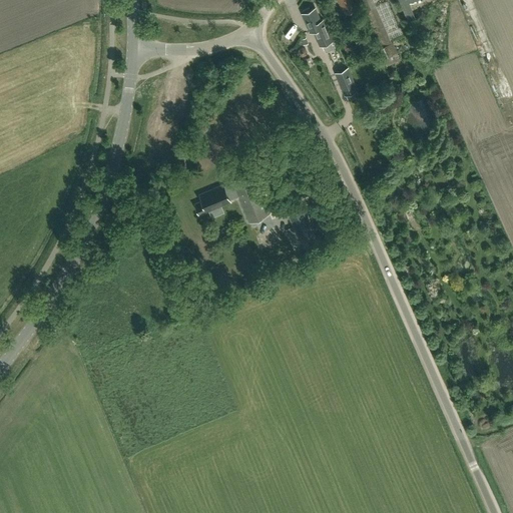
[(338,0),(344,14),(357,9),(353,0),(338,0)]
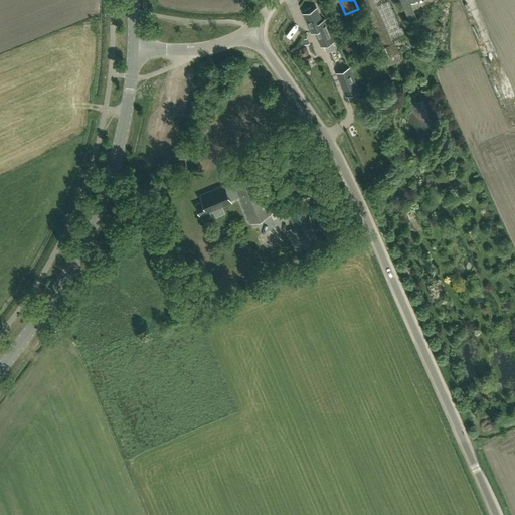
[(367,0),(360,0),(381,48),(393,43),(391,39),(377,7),(372,9),(367,0)]
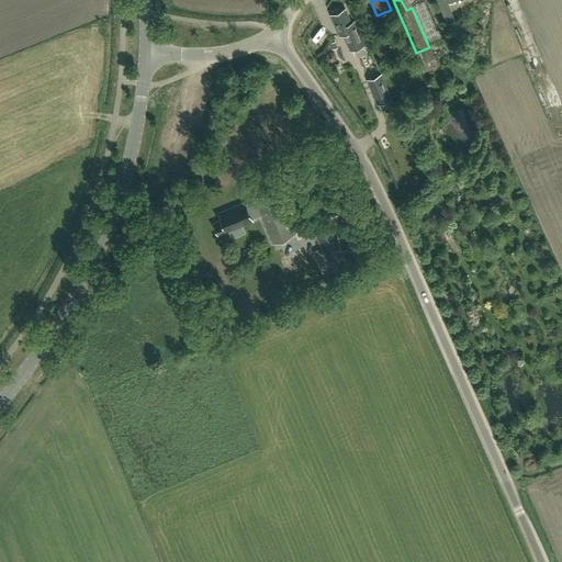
[(437,0),(448,25),(456,22),(448,2),(454,0),(437,0)]
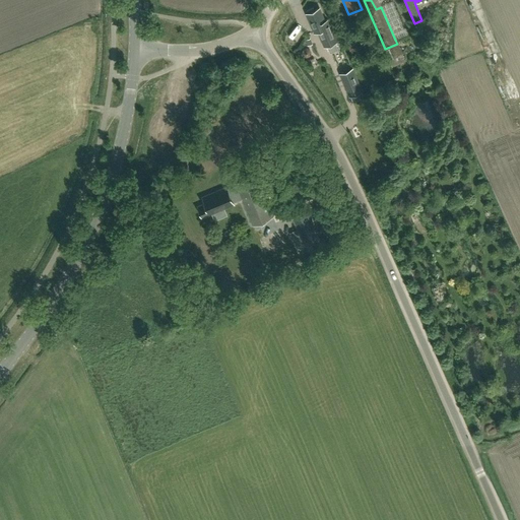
[(398,2),(388,5),(393,22),(403,19),(398,2)]
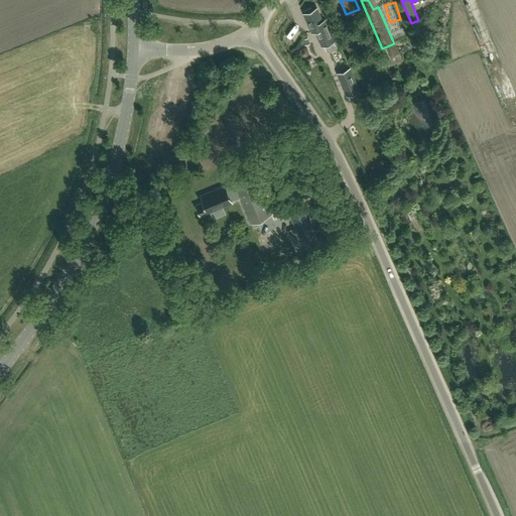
[(304,10),(305,13),(304,13),(312,32),(316,30),(323,45),(336,40),(327,19),(323,21),(317,8),(312,10),(311,8),(304,10)]
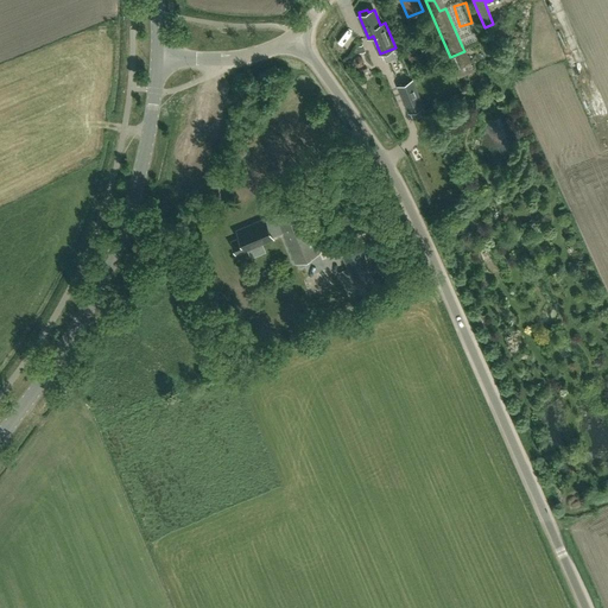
[(409,35),(401,38),(410,58),(419,55),(410,35),(409,35)]
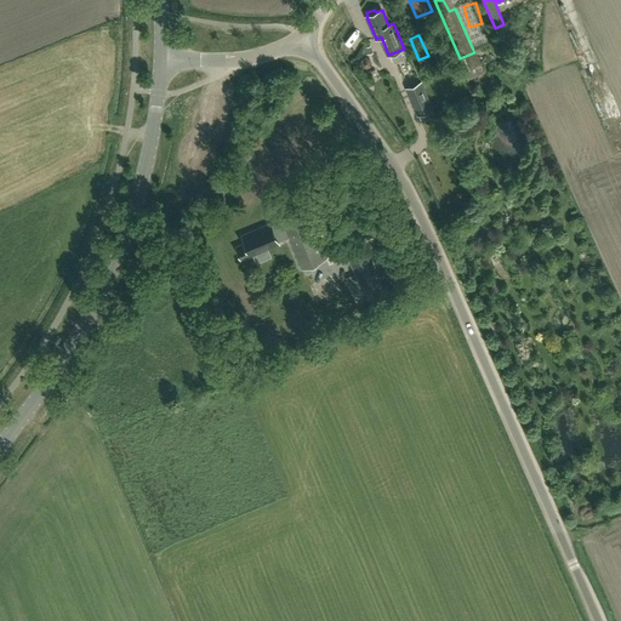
[(448,44),(445,45),(437,49),(438,53),(440,58),(439,60),(442,63),(443,66),(456,60),(448,44)]
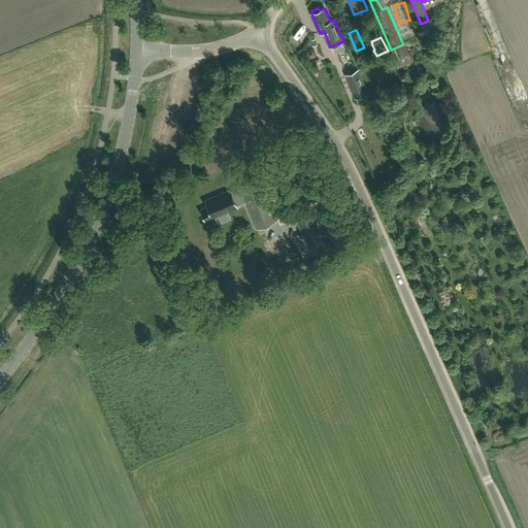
[(321,67),(330,63),(326,54),(317,58),(321,67)]
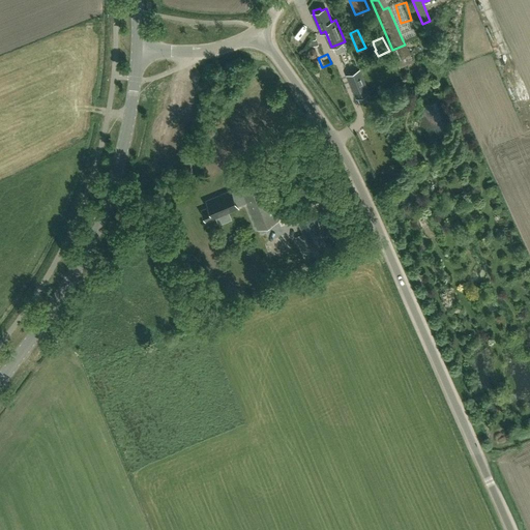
[(372,100),(369,93),(370,92),(359,69),(348,75),(357,97),(361,105),(372,100)]
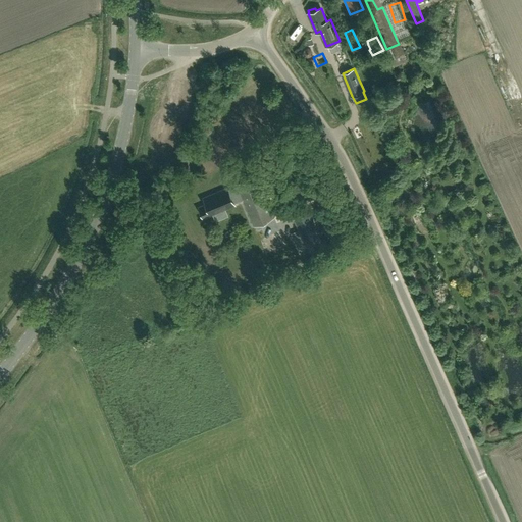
[(254,225),(274,217),(257,175),(237,184),(239,187),(228,191),(227,188),(213,195),(218,207),(233,201),(232,199),(242,195),(254,225)]
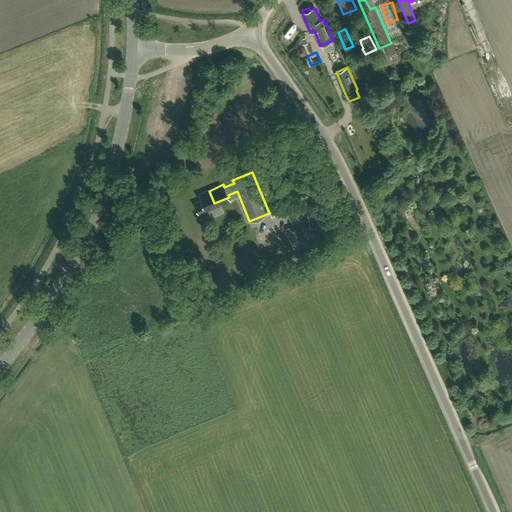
[(297,245),(316,237),(304,209),(289,215),(294,227),(290,229),(297,245)]
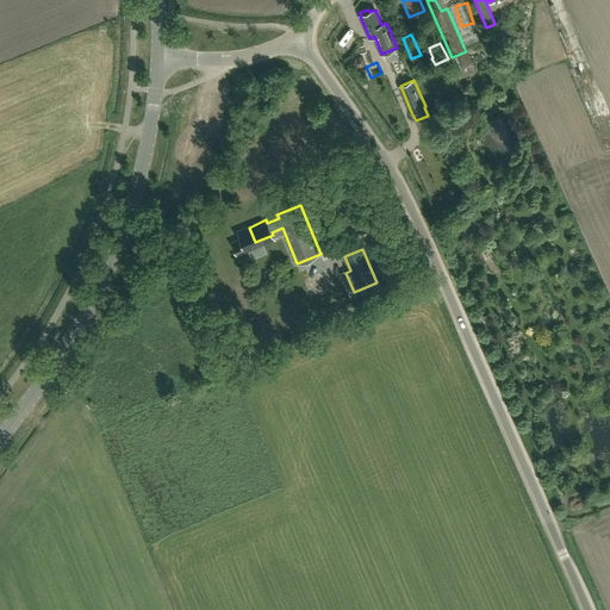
All buildings are outlined.
